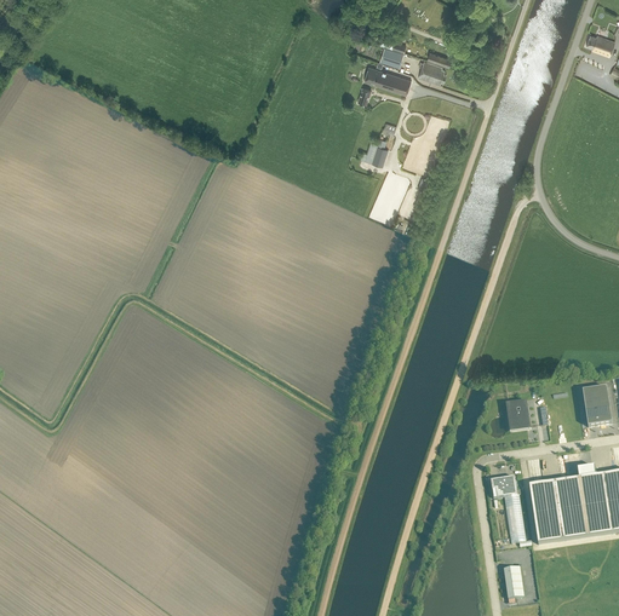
[(608,53),(614,39),(596,33),(596,34),(590,32),(585,44),(591,46),(591,47),(608,53)]
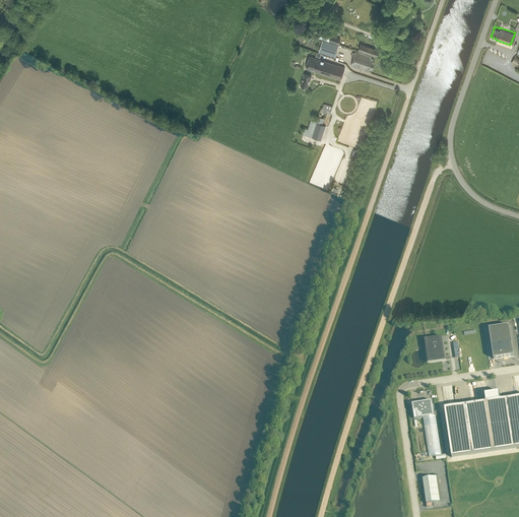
[(329,34),(319,30),(317,36),(338,42),(340,36),(330,33),(329,34)]
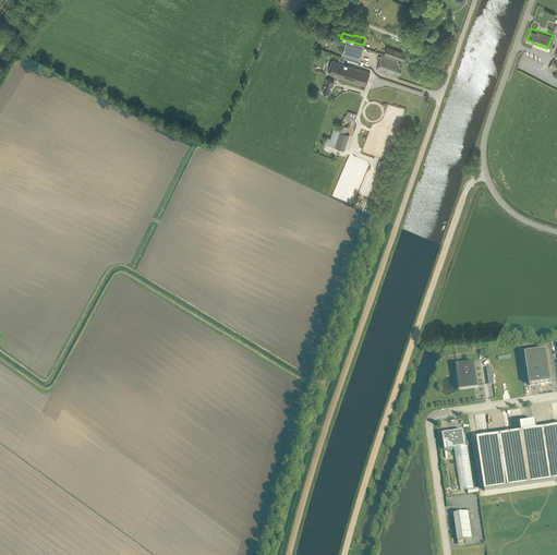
[(376,34),(375,39),(384,43),(383,45),(380,44),(379,48),(389,50),(384,50),(403,57),(404,51),(386,45),(384,45),(385,43),(388,44),(390,38),(376,34)]
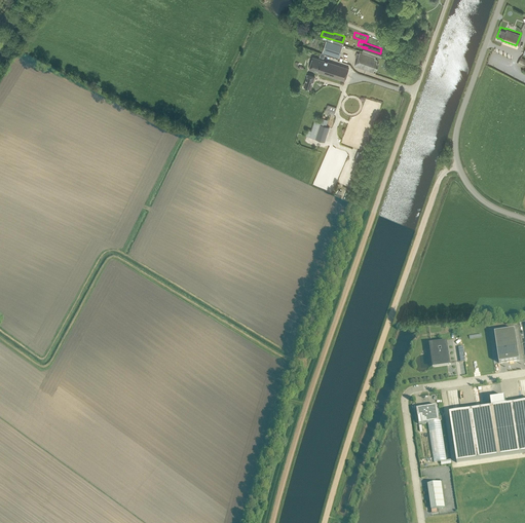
[(337,55),(341,44),(326,38),(322,49),(337,55)]
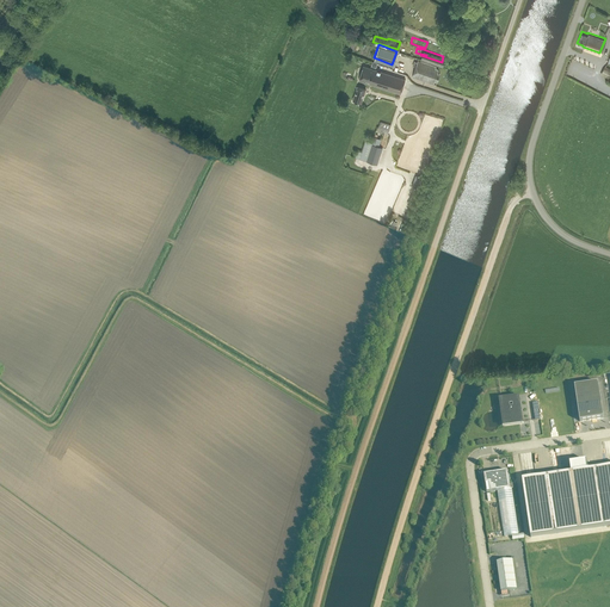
[(437,76),(439,72),(436,70),(437,67),(435,66),(435,64),(417,59),(411,74),(433,81),(435,76),(437,76)]
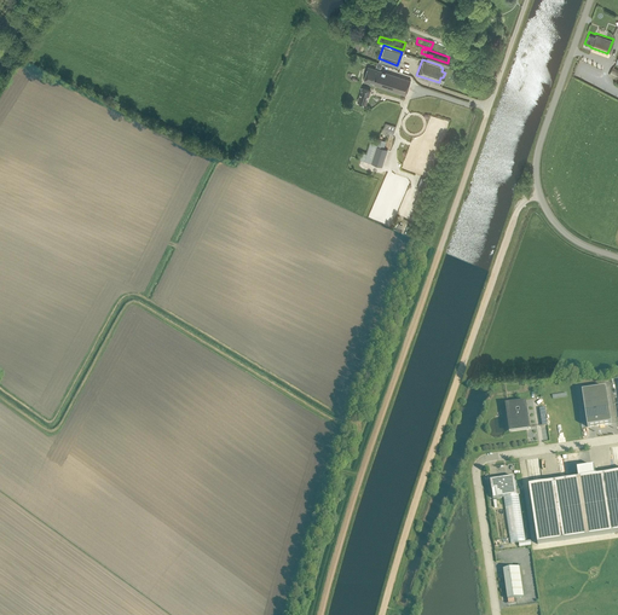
[(363,79),(404,93),(410,79),(368,64),(363,79)]
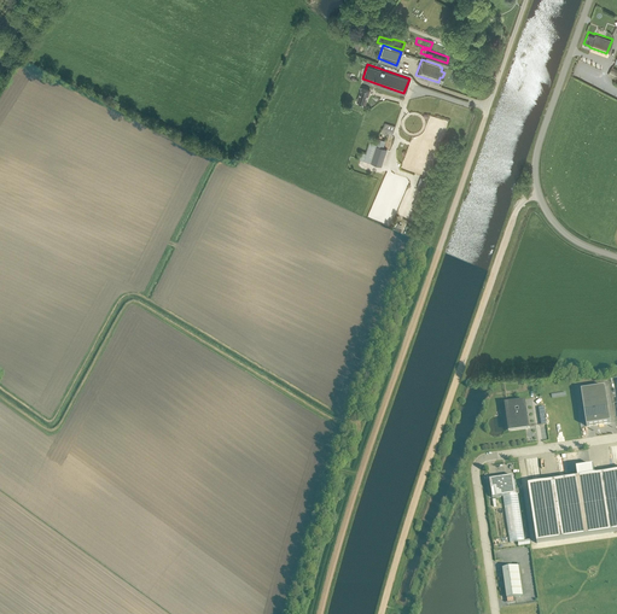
[(616,66),(611,64),(606,72),(613,76),(616,75),(616,66)]
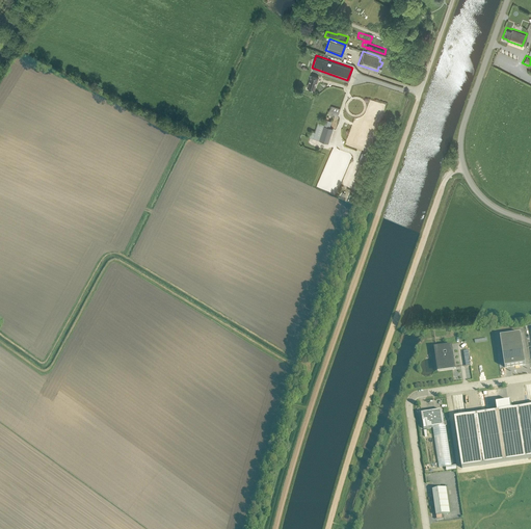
[(313,87),(317,75),(311,73),(307,85),(313,87)]
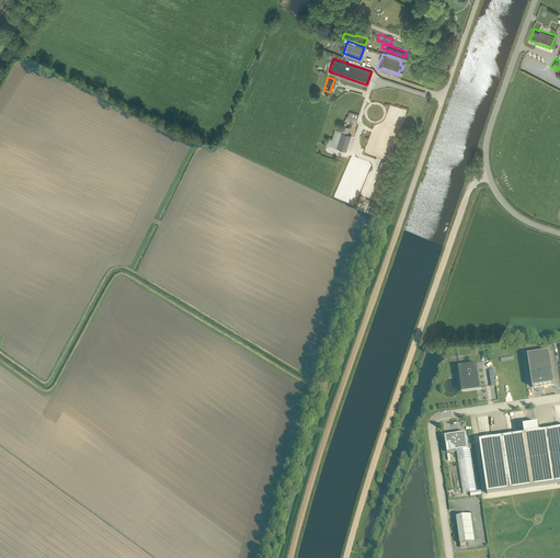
[(346,117),(356,121),(358,112),(349,107),(346,117)]
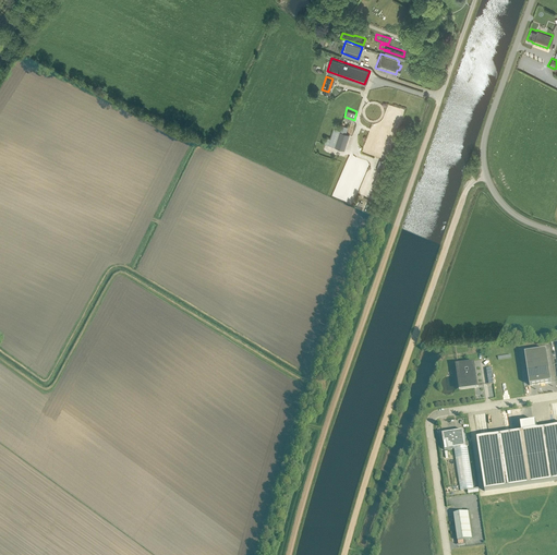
[(326,134),(324,141),(327,142),(343,147),(349,132),(344,130),(336,127),(333,127),(329,136),(326,134)]
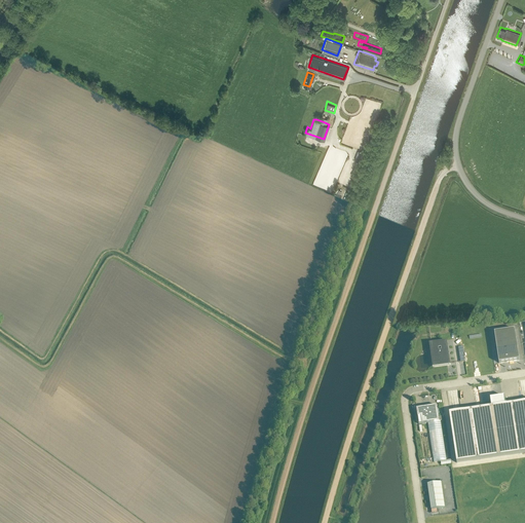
[(354,156),(361,158),(364,150),(358,148),(354,156)]
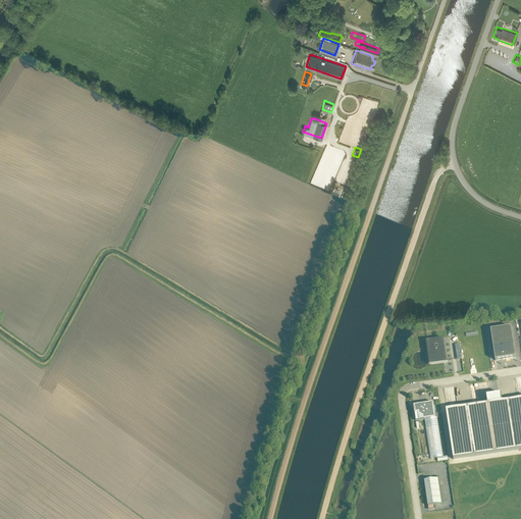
[(510,325),(489,327),(495,358),(515,355),(510,325)]
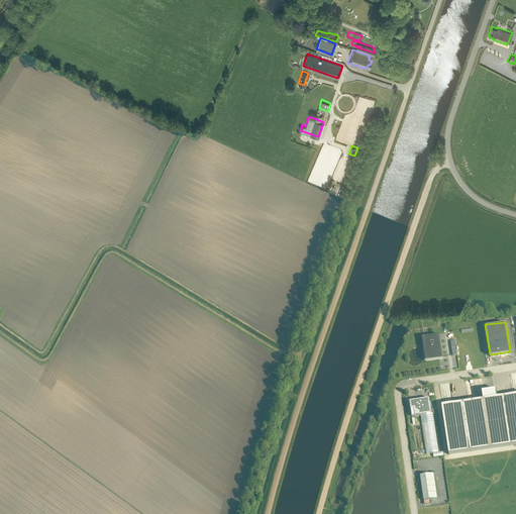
[(441,355),(438,333),(423,335),(426,357),(441,355)]
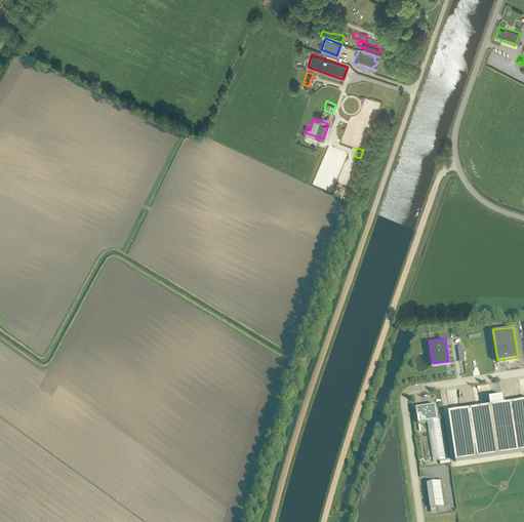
[(523,399),(447,410),(455,460),(523,449),(523,399)]
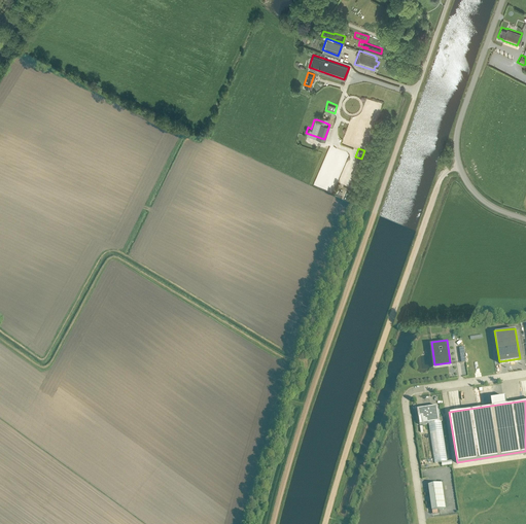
[(439,415),(436,405),(416,408),(419,423),(428,421),(433,461),(446,459),(441,420),(440,420),(439,419),(439,415)]
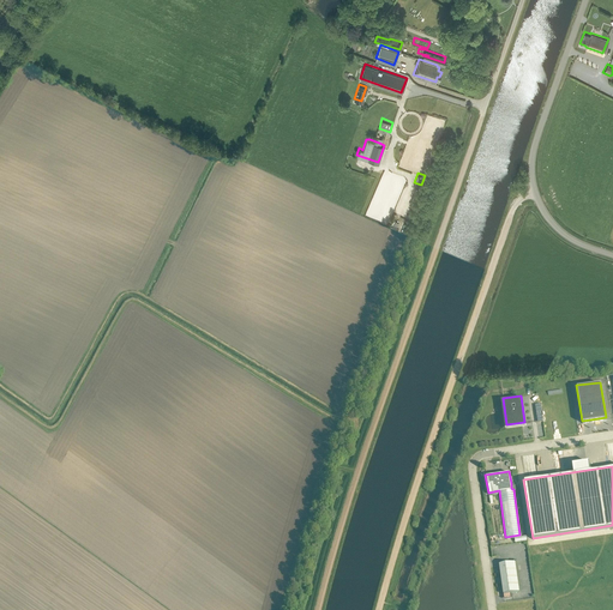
[(498,562),(503,592),(518,590),(514,560),(498,562)]
